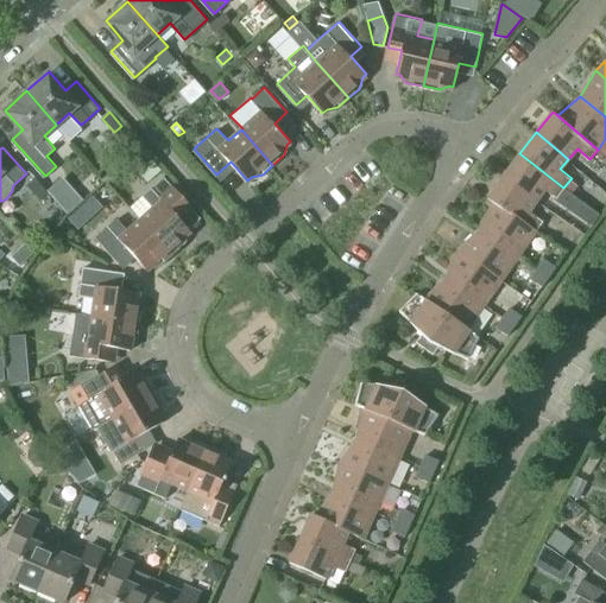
[(143,172),(157,162),(147,150),(133,160),(143,172)]
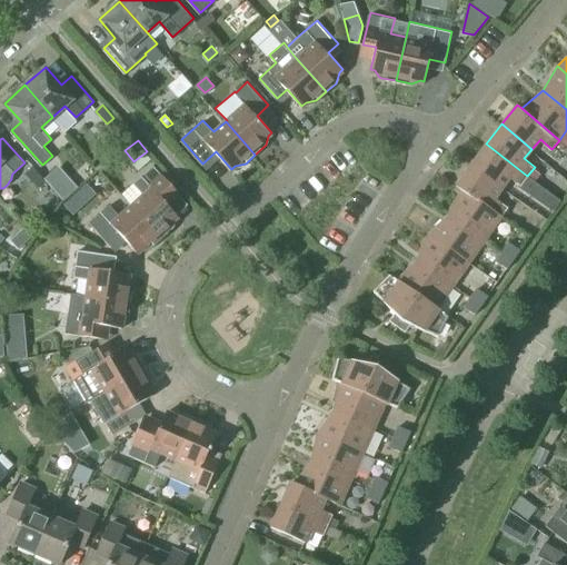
[(486,144),(471,164),(503,187),(510,176),(521,184),(527,176),(486,144)]
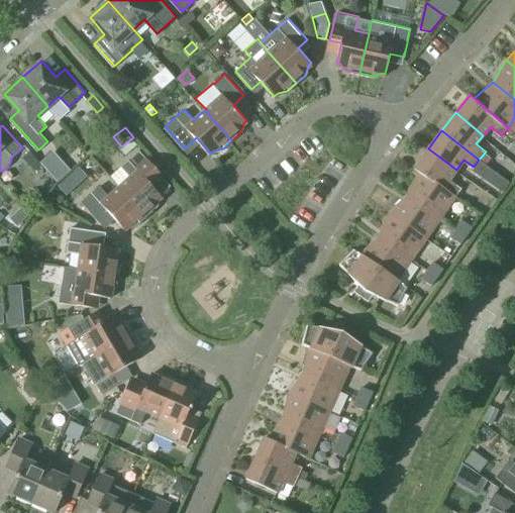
[(120,186),(147,216),(158,207),(159,206),(159,204),(160,203),(160,202),(160,201),(160,199),(160,198),(163,196),(155,188),(166,178),(139,148),(121,166),(131,176),(120,186)]
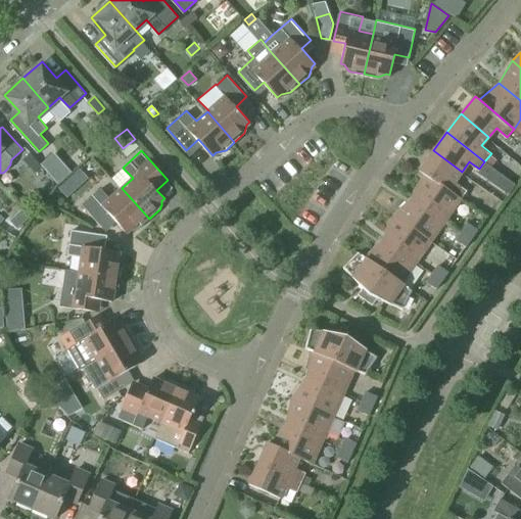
[(462,172),(433,150),(420,170),(424,173),(461,198),(467,189),(456,181),(462,172)]
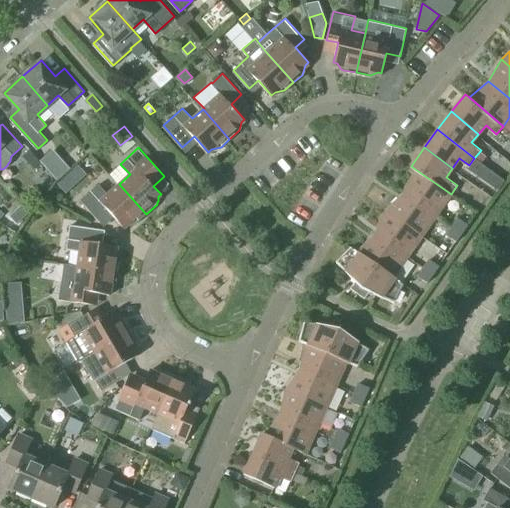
[(22,157),(33,168),(40,162),(29,150),(22,157)]
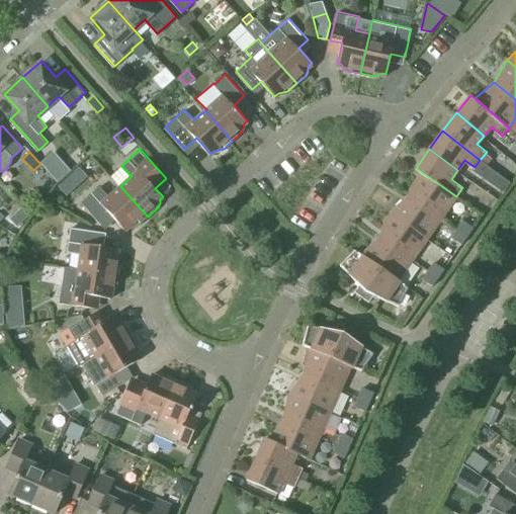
[(50,170),(58,179),(69,168),(61,159),(50,170)]
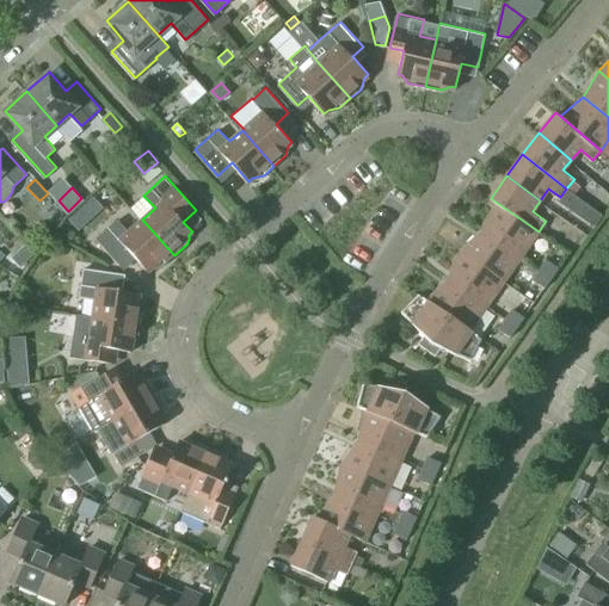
[(522,255),(539,232),(496,202),(483,228),(522,255)]
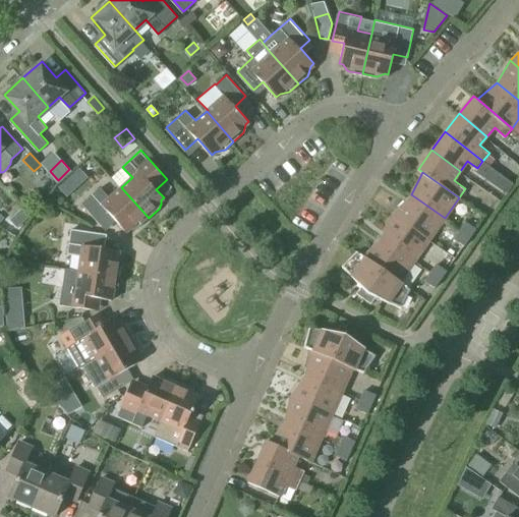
[(69,176),(59,185),(67,194),(77,185),(69,176)]
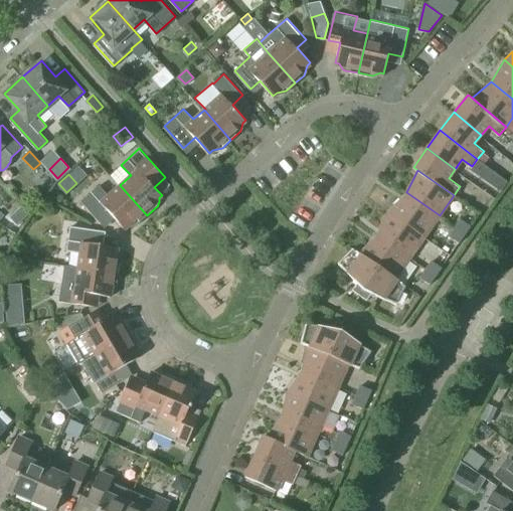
[(147,215),(120,185),(110,194),(100,184),(81,200),(101,222),(111,212),(125,227),(128,225),(130,225),(132,225),(134,225),(136,224),(137,223),(147,215)]
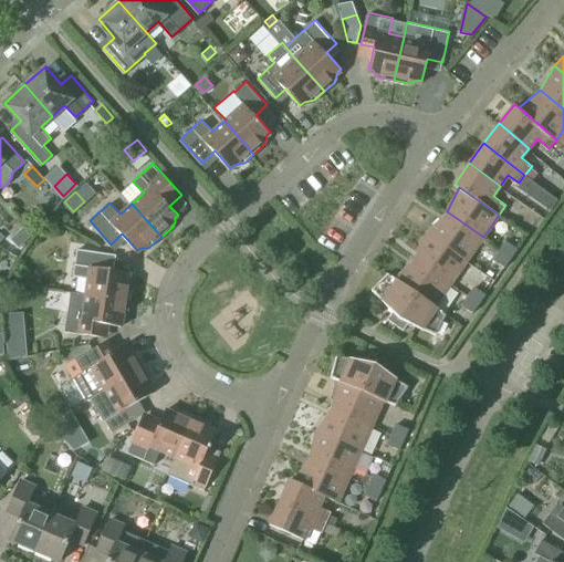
[(427,231),(467,260),(483,237),(447,211),(427,231)]
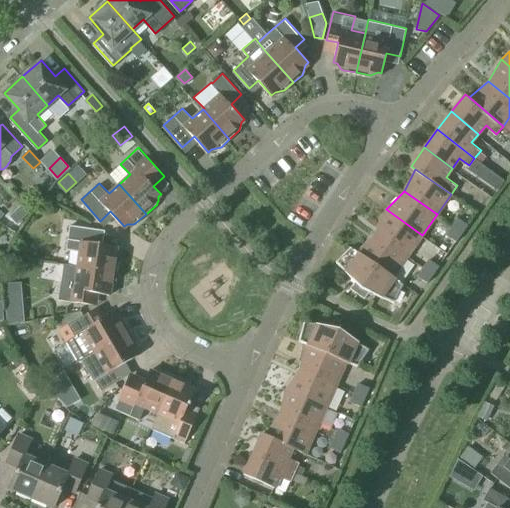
[(386,209),(375,232),(408,255),(422,235),(386,209)]
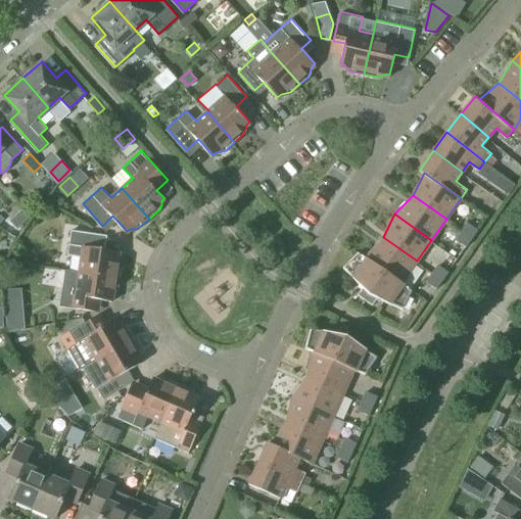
[(463,230),(472,237),(478,229),(468,222),(463,230)]
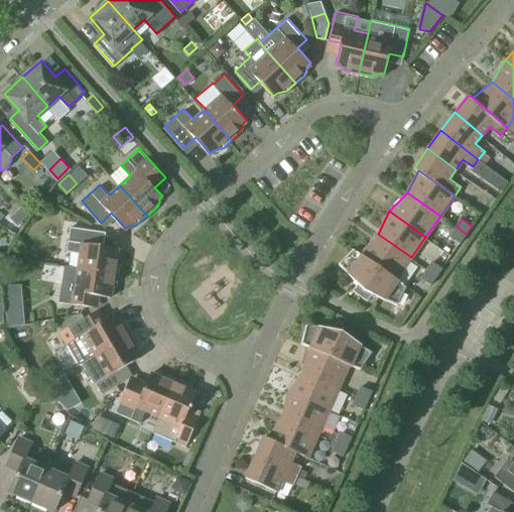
[(80,266),(119,272),(121,260),(121,259),(121,258),(121,256),(121,255),(120,254),(119,252),(118,251),(118,247),(98,244),(100,230),(71,226),(68,250),(82,252),(80,266)]
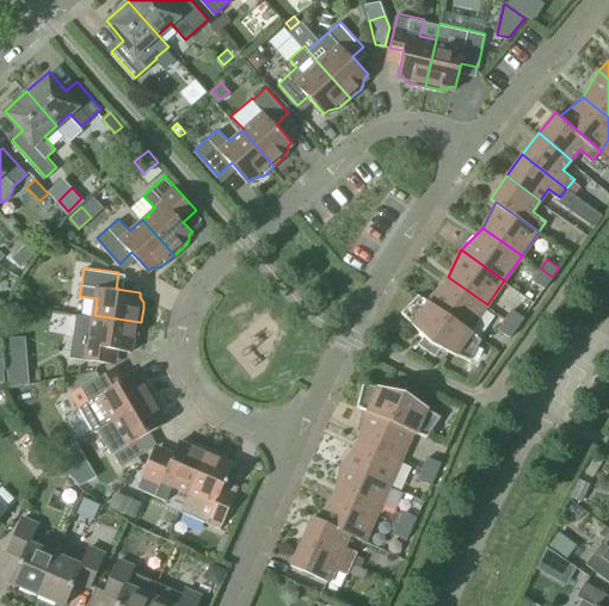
[(545,289),(552,277),(541,269),(533,280),(545,289)]
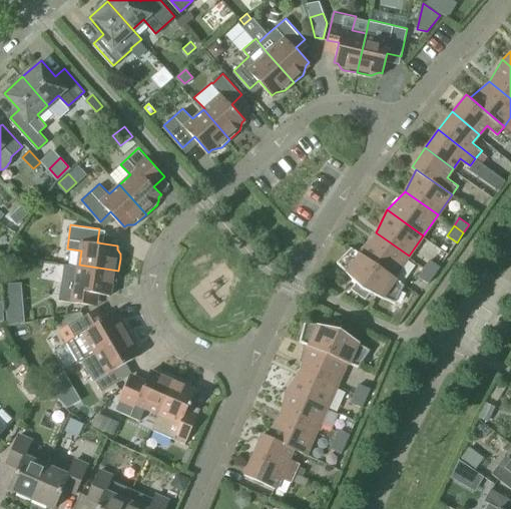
[(376,232),(359,250),(378,265),(395,277),(409,256),(376,232)]
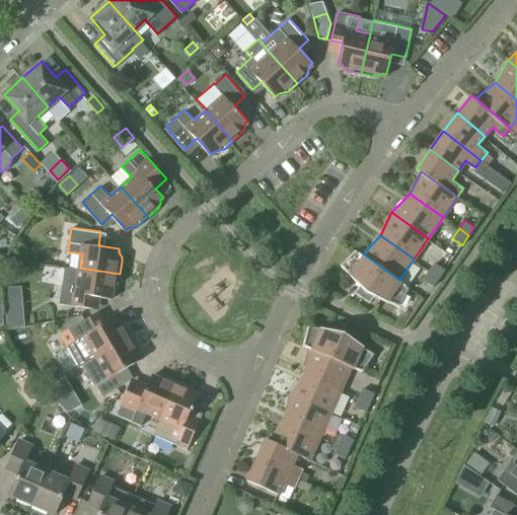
[(355,291),(363,296),(382,268),(363,253),(356,248),(341,264),(360,284),(355,291)]
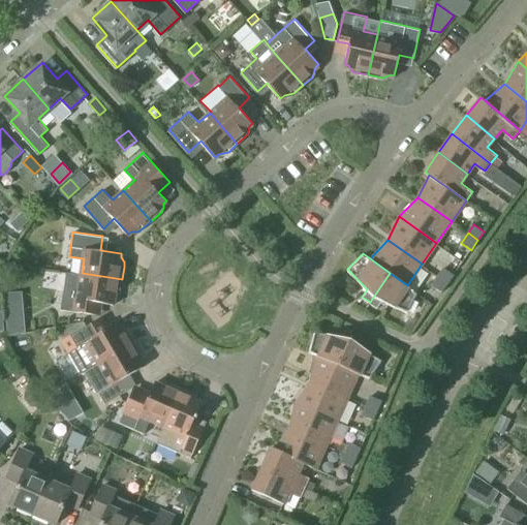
[(437,274),(447,282),(453,275),(442,267),(437,274)]
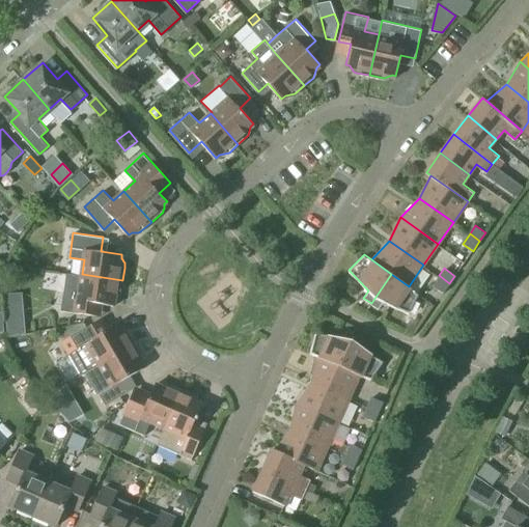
[(122,280),(82,274),(66,272),(62,295),(64,297),(68,298),(66,310),(102,315),(103,303),(114,305),(114,301),(116,300),(117,299),(118,299),(119,298),(119,297),(120,296),(120,294),(122,280)]
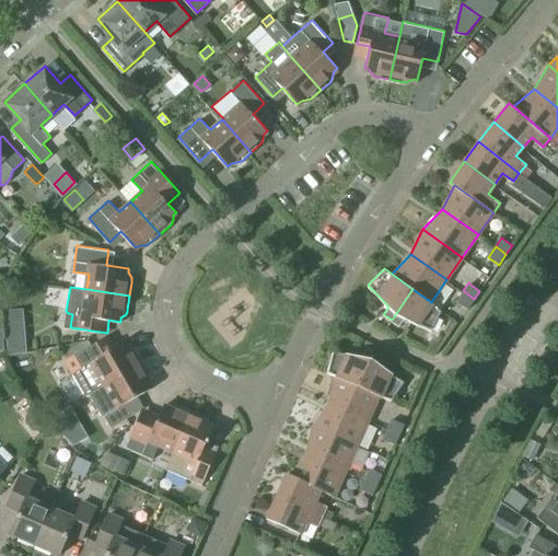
[(431,302),(413,289),(392,320),(399,325),(405,317),(432,331),(442,310),(431,302)]
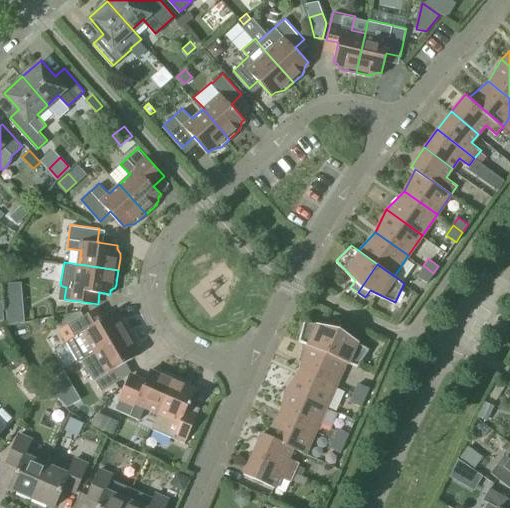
[(428,281),(433,273),(423,265),(417,274),(428,281)]
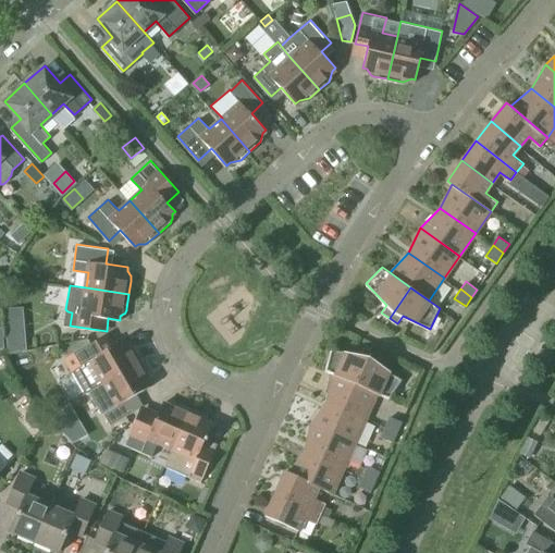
[(105,381),(142,359),(135,347),(134,346),(133,345),(131,344),(128,343),(126,343),(124,339),(105,351),(98,339),(65,358),(86,392),(105,381)]
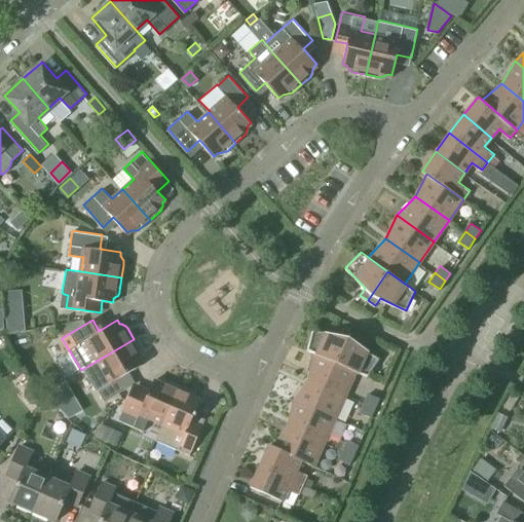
[(315,352),(338,363),(352,330),(343,326),(340,334),(312,328),(307,348),(315,352)]
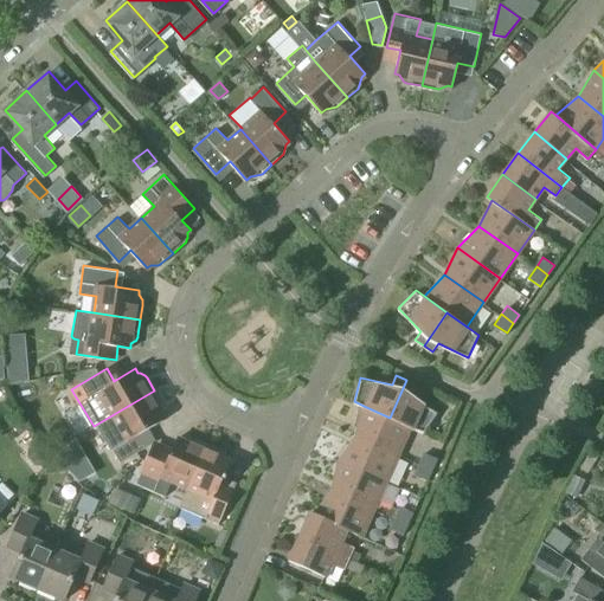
[(390,418),(411,427),(425,433),(438,412),(411,394),(416,385),(406,380),(390,418)]
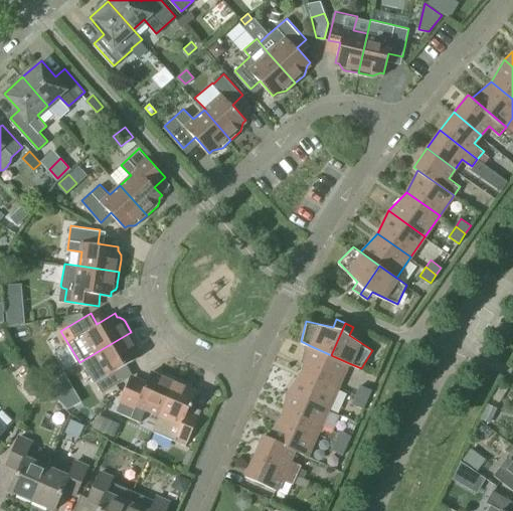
[(131,332),(97,352),(104,365),(91,372),(103,391),(128,377),(122,366),(139,356),(137,352),(138,351),(139,350),(139,349),(139,348),(139,347),(139,345),(138,345),(138,343),(131,332)]
